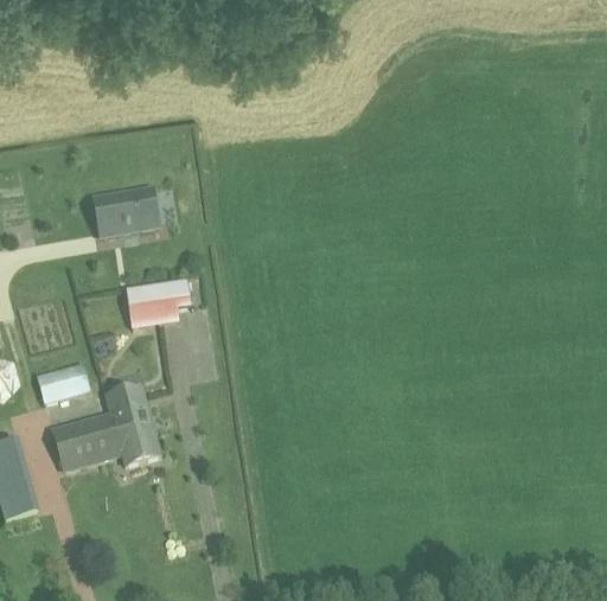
[(101,236),(122,232),(138,230),(159,227),(152,189),(94,199),(101,236)]
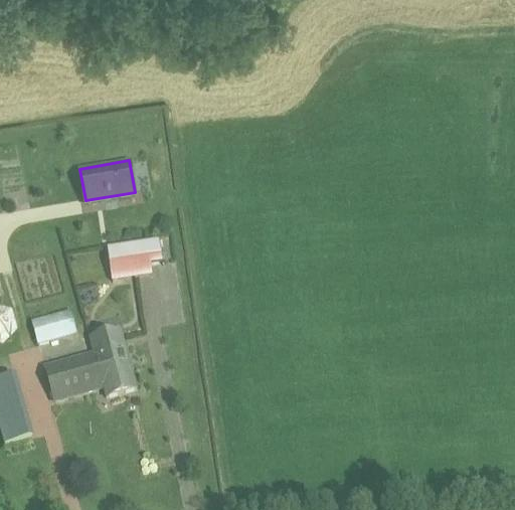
[(163,261),(159,235),(107,243),(112,279),(152,273),(151,263),(163,261)]
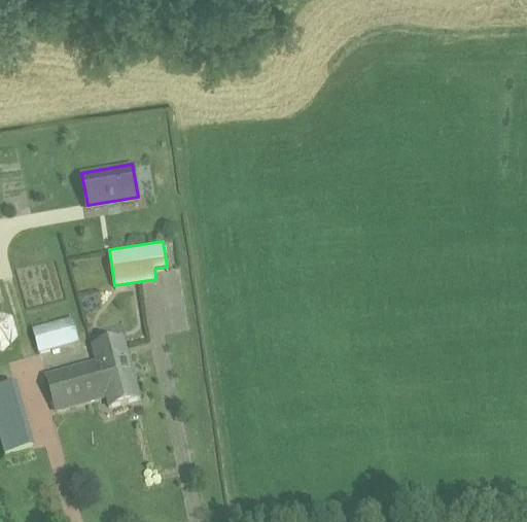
[(0,301),(0,337),(20,338),(21,302),(0,301)]
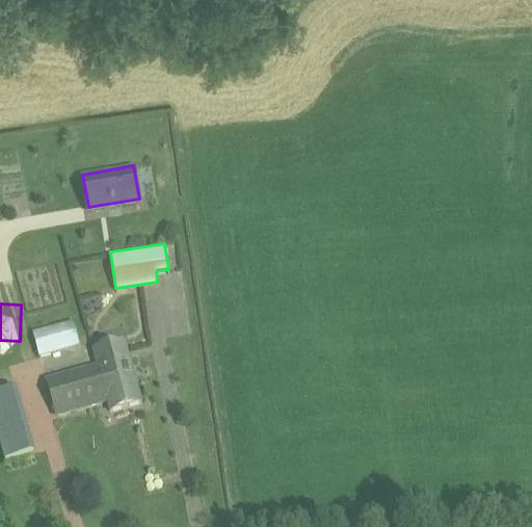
[(38,354),(79,343),(72,318),(31,328),(38,354)]
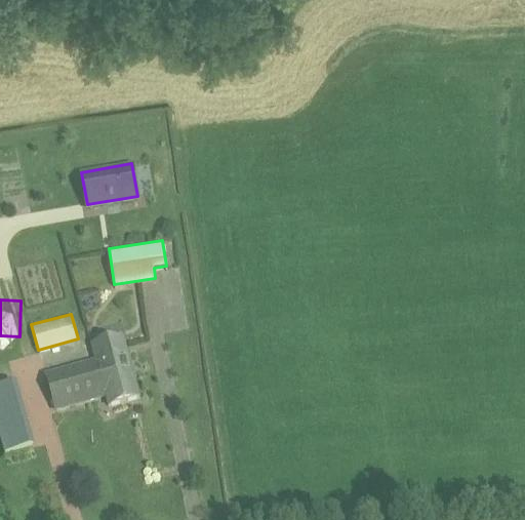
[(92,343),(96,358),(106,393),(108,403),(139,395),(128,350),(123,351),(119,335),(92,343)]
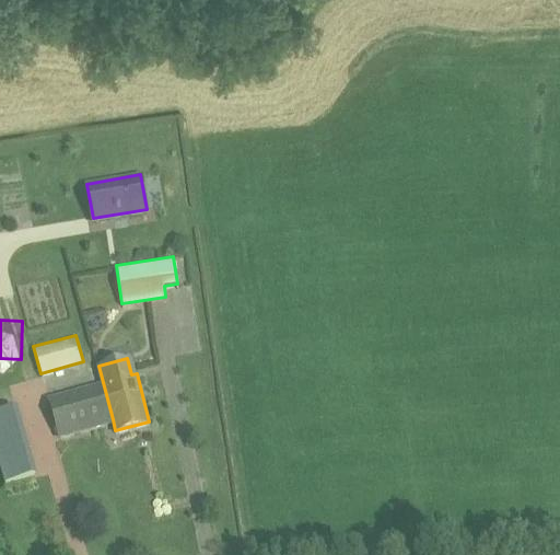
[(113,419),(103,382),(49,396),(59,432),(113,419)]
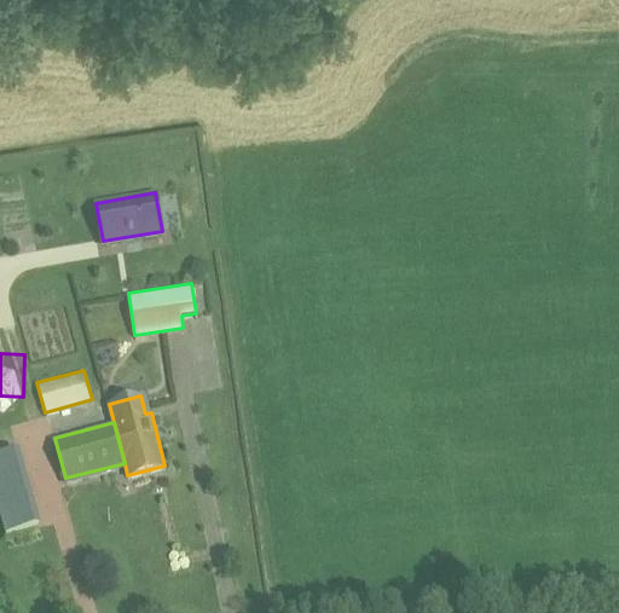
[(0,445),(0,502),(6,526),(42,516),(24,440),(0,445)]
